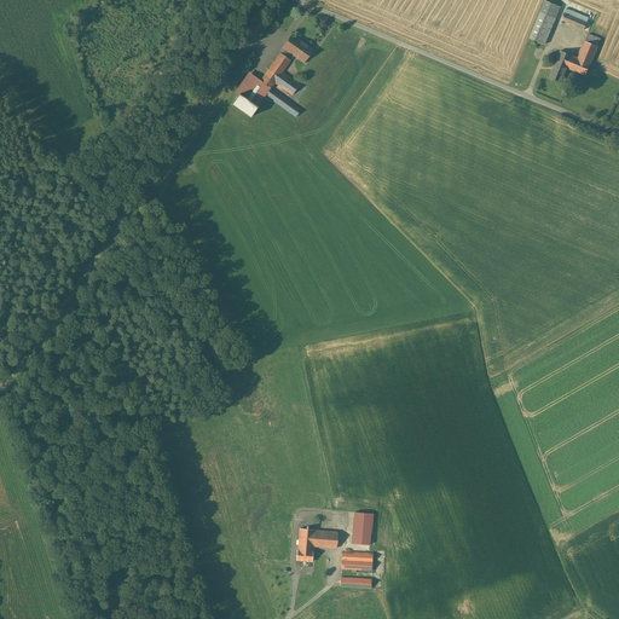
[(589,18),(566,9),(561,21),(583,30),(589,18)]
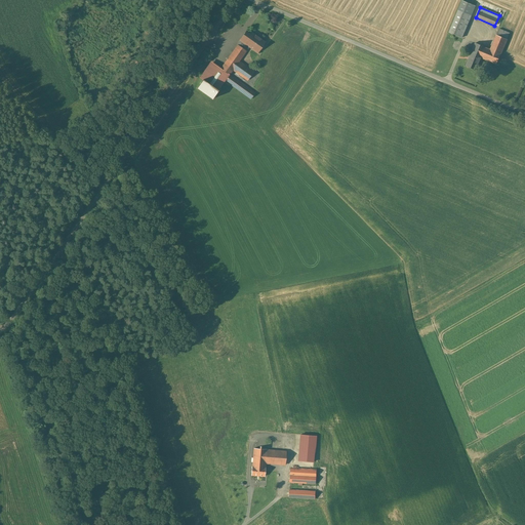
[(469,14),(458,10),(449,32),(459,37),(469,14)]
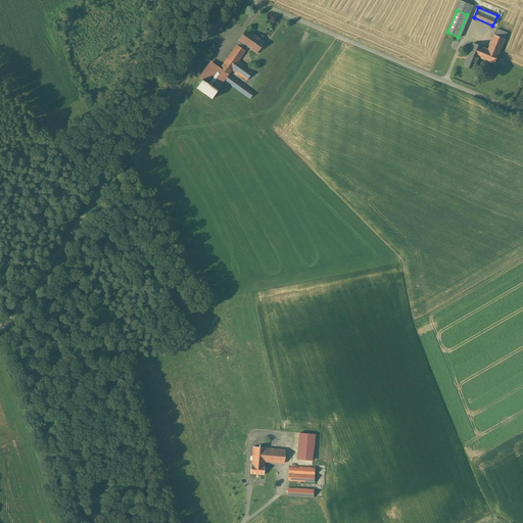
[(496,29),(488,49),(473,43),(469,52),(480,56),(479,57),(494,64),(508,34),(496,29)]
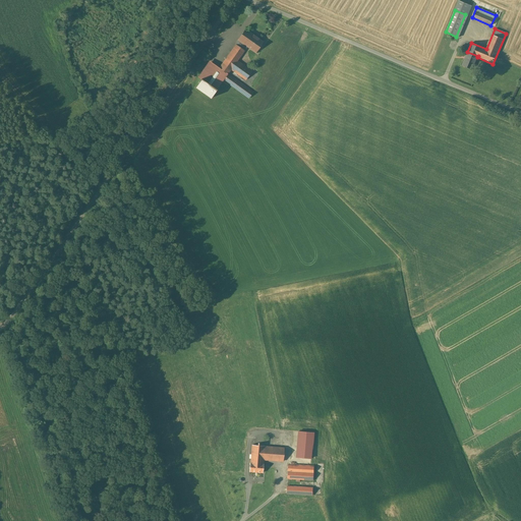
[(263,42),(245,30),(238,40),(247,47),(255,52),(263,42)]
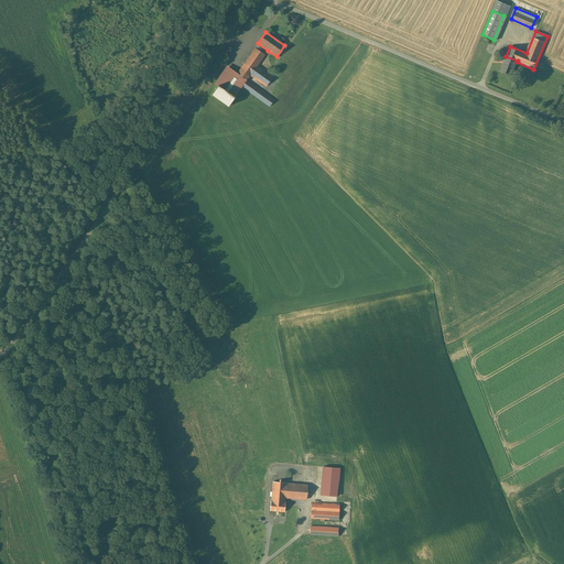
[(268,51),(258,44),(257,45),(258,45),(256,49),(264,55),(268,51)]
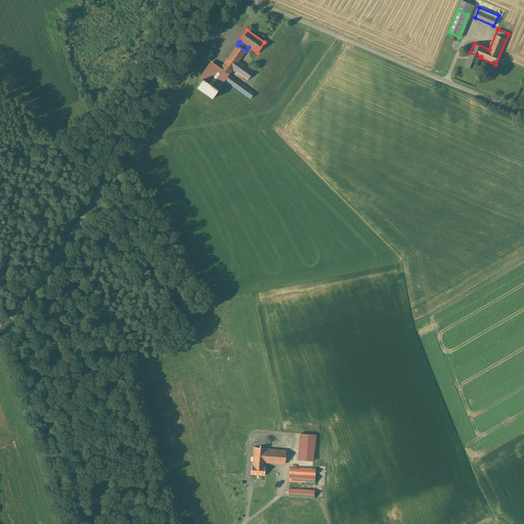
[(237,45),(220,69),(228,75),(238,61),(246,51),(237,45)]
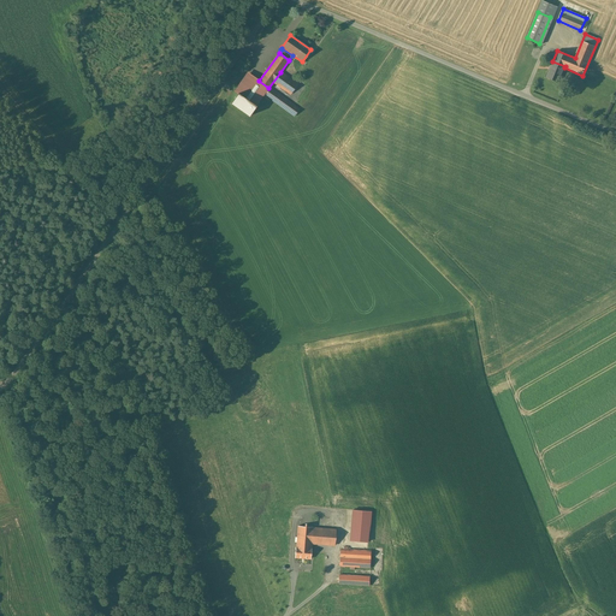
[(566,66),(552,61),(546,77),(558,82),(564,67),(566,66)]
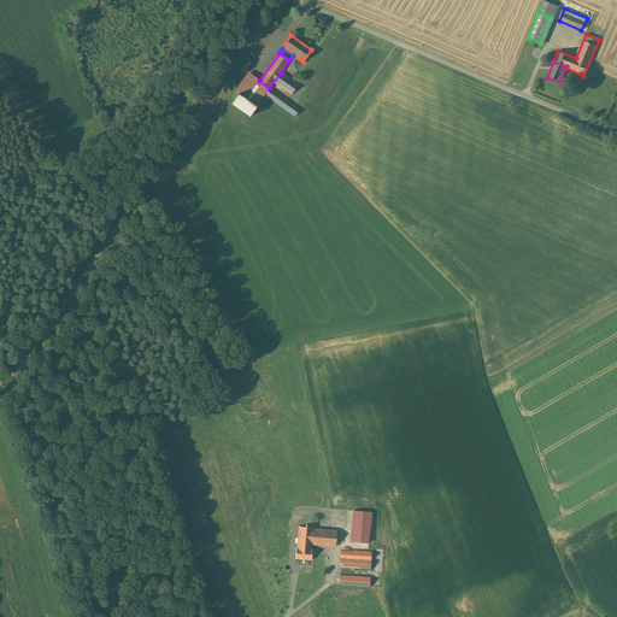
[(298,84),(281,72),(274,82),(291,94),(298,84)]
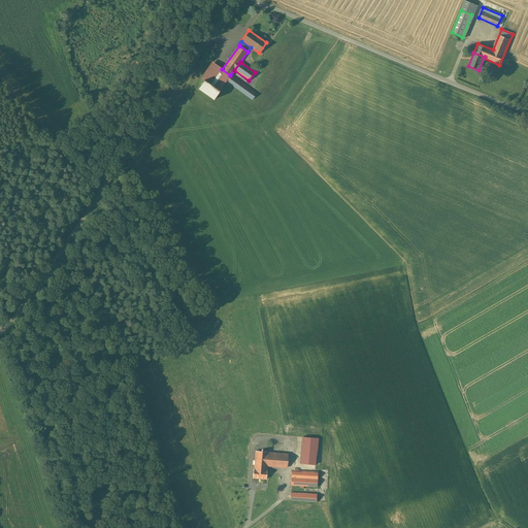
[(222,69),(215,64),(203,80),(219,91),(225,83),(226,81),(230,75),(222,69)]
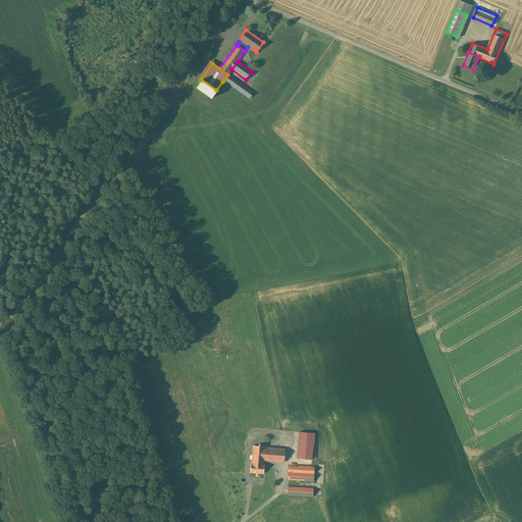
[(254,93),(227,74),(223,81),(228,84),(249,99),(254,93)]
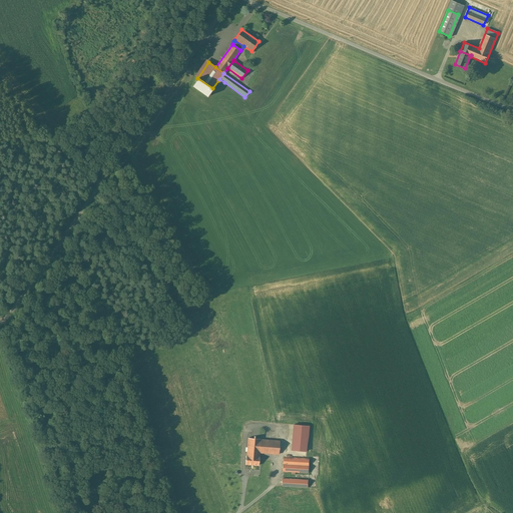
[(212,88),(197,78),(191,86),(206,97),(212,88)]
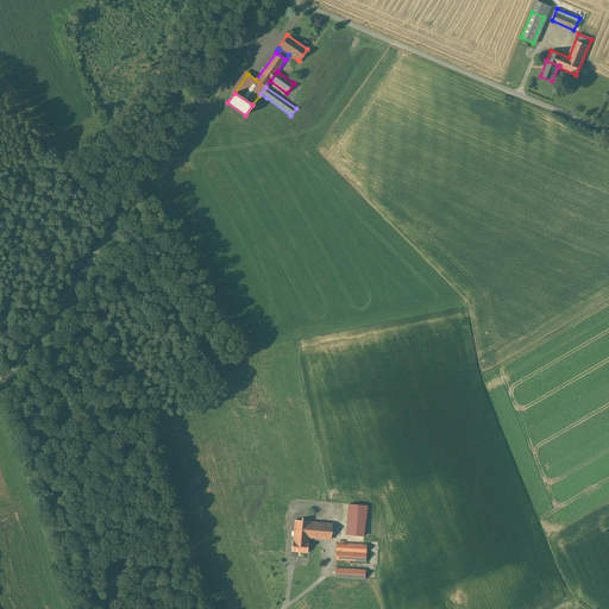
[(347,534),(368,535),(370,504),(350,502),(347,534)]
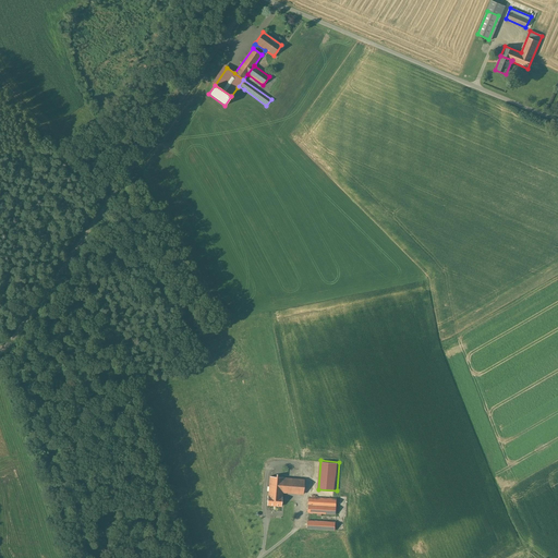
[(283,477),(269,476),(268,495),(281,496),(282,493),(283,477)]
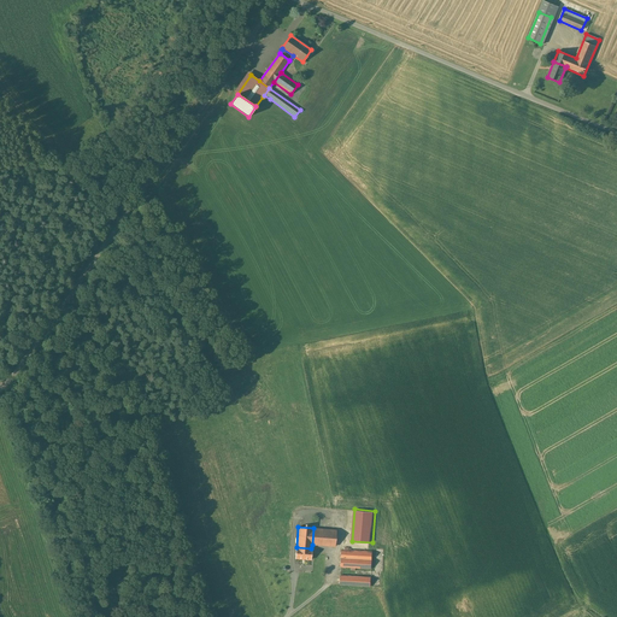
[(336,530),(313,529),(313,528),(312,545),(335,546),(336,530)]
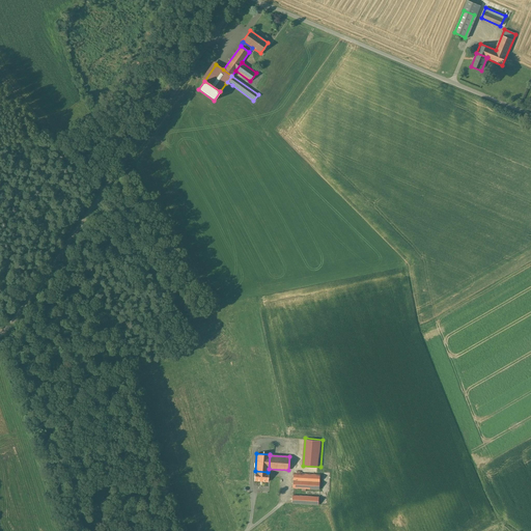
[(255,471),(254,480),(268,481),(269,472),(268,472),(255,471)]
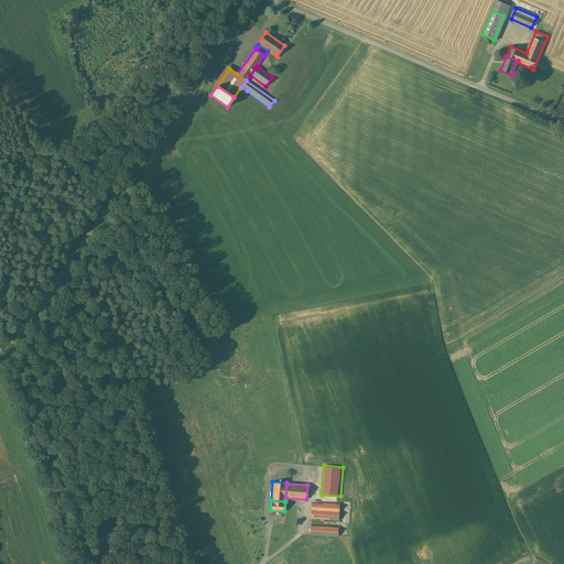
[(314,502),(312,502),(311,518),(339,520),(340,505),(318,503),(314,502)]
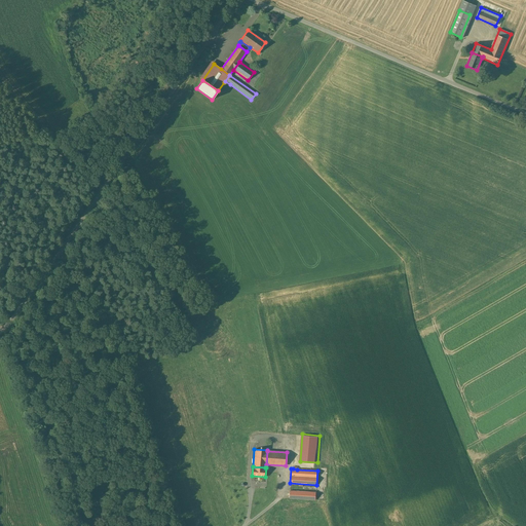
[(315,492),(290,491),(289,498),(315,499),(315,492)]
